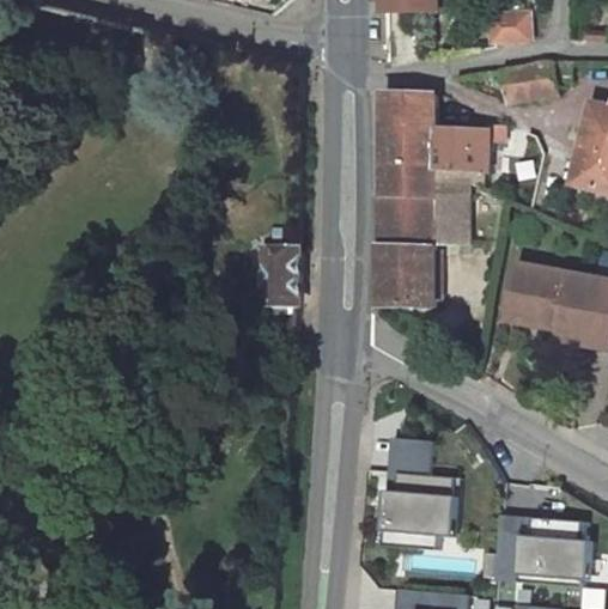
[(529,10),(490,13),(491,40),(532,37),(529,10)]
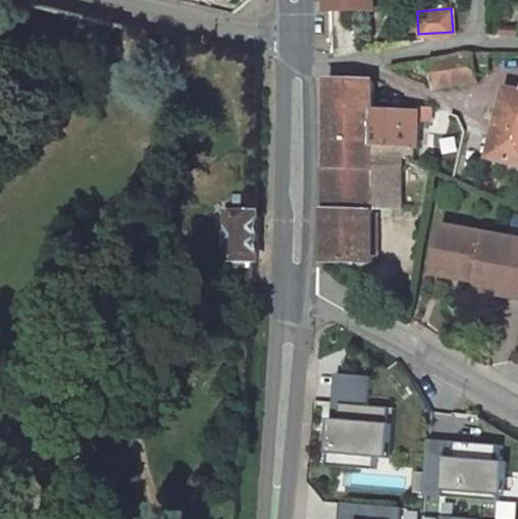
[(469,50),(429,57),(434,85),(474,79),(469,50)]
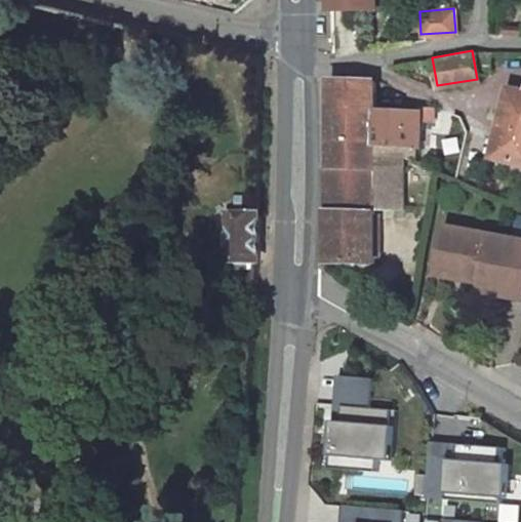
[(373,77),(329,76),(329,126),(328,165),(372,166),(372,142),(372,108),(373,108),(373,77)]
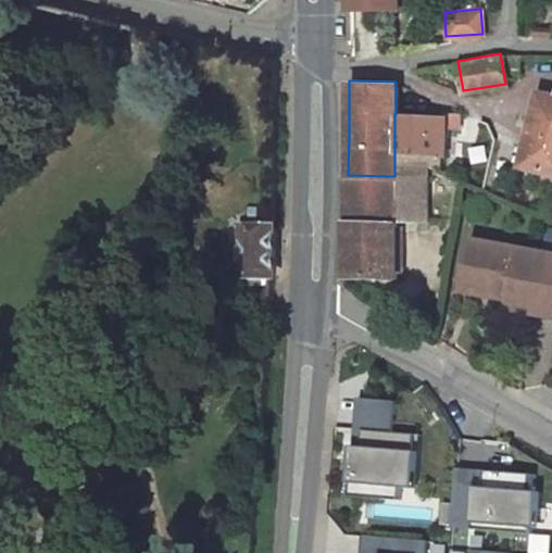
[(551,93),(538,90),(527,135),(525,141),(519,164),(540,168),(551,172),(551,93)]
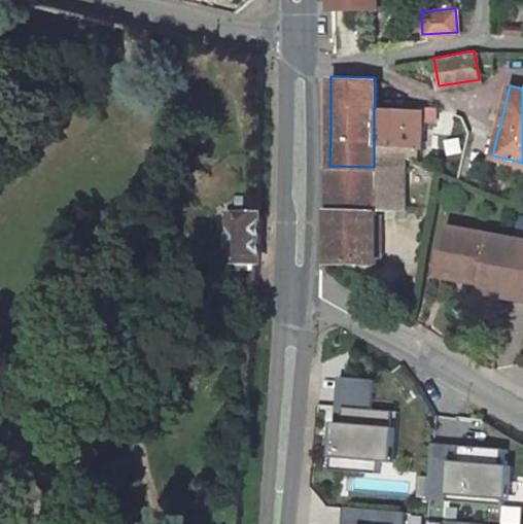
[(375,108),(374,108),(374,142),(404,144),(404,145),(416,146),(420,146),(421,119),(433,119),(433,105),(420,105),(420,110),(375,108)]
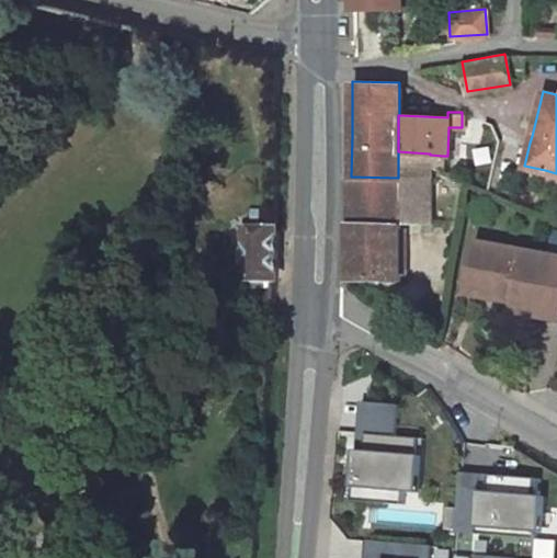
[(398,178),(351,177),(351,205),(351,248),(351,277),(399,279),(399,219),(430,220),(430,164),(430,155),(430,154),(398,151),(398,178)]
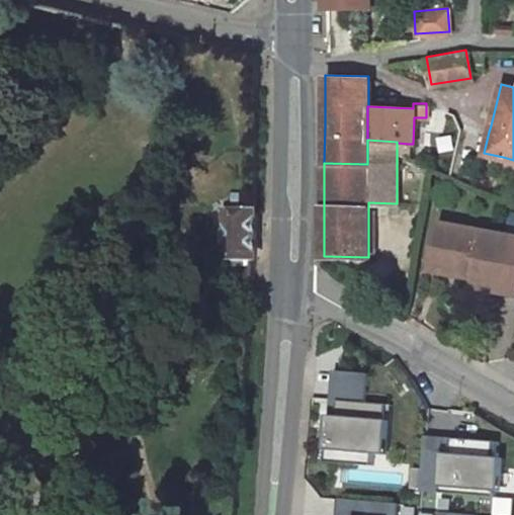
[(409,144),(397,143),(397,152),(409,157),(409,144)]
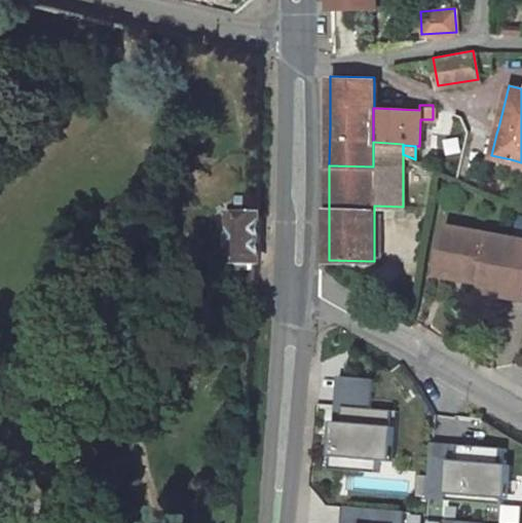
[(521,162),(511,159),(509,170),(521,172),(521,162)]
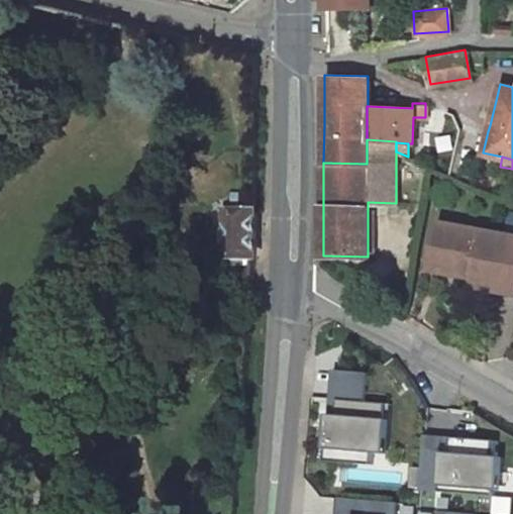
[(440,174),(431,173),(429,183),(439,185),(440,174)]
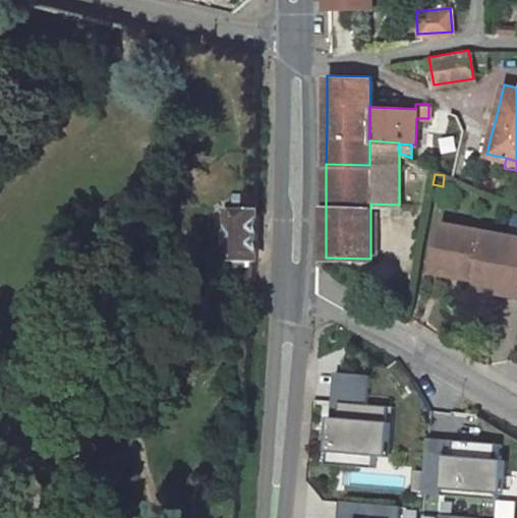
[(254,211),(228,211),(228,254),(230,254),(230,259),(253,259),(253,254),(254,211)]
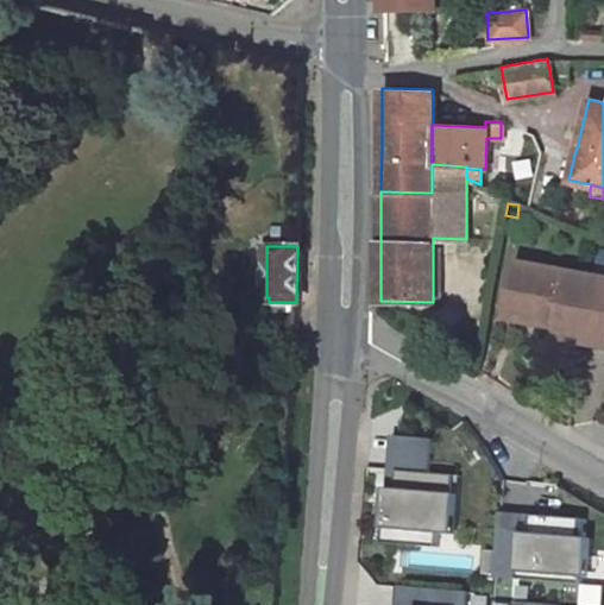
[(603,276),(516,260),(507,315),(558,325),(559,319),(603,326),(603,276)]
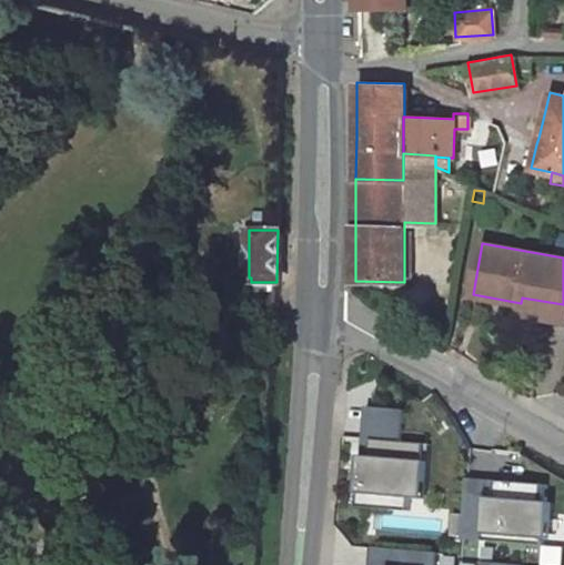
[(563,304),(522,298),(521,303),(520,312),(563,320),(563,304)]
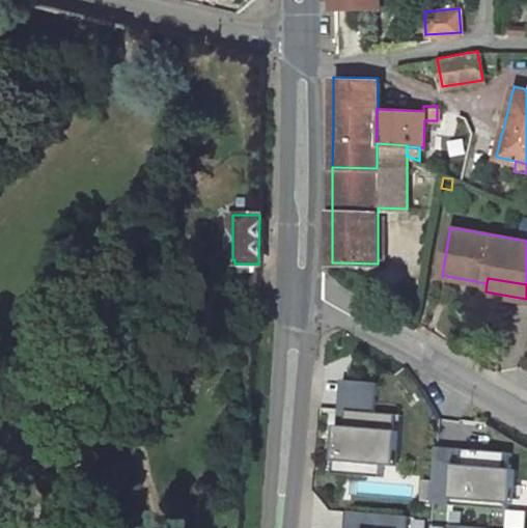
[(381,475),(384,438),(394,439),(396,413),(375,411),(377,381),(350,379),(344,432),(336,431),(333,471),(381,475)]
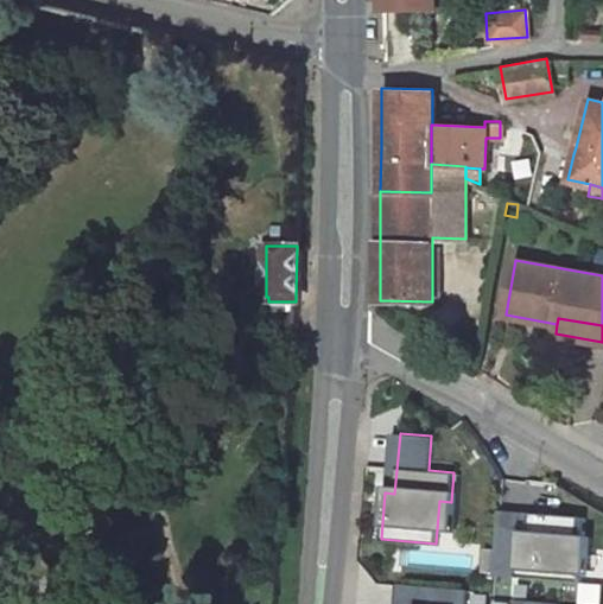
[(579,534),(575,534),(576,515),(494,510),(490,565),(577,570),(579,534)]
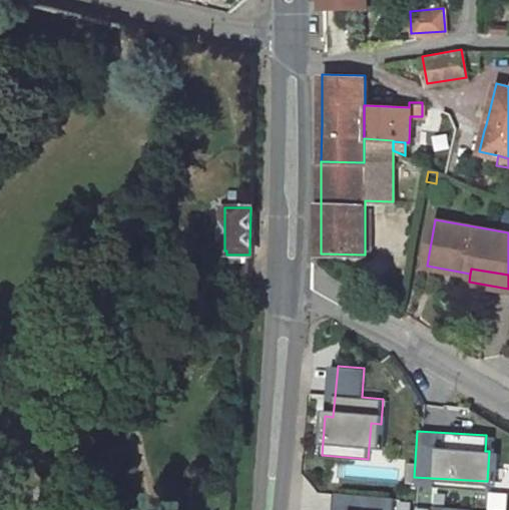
[(345,474),(393,480),(395,459),(369,456),(368,465),(346,463),(345,474)]
